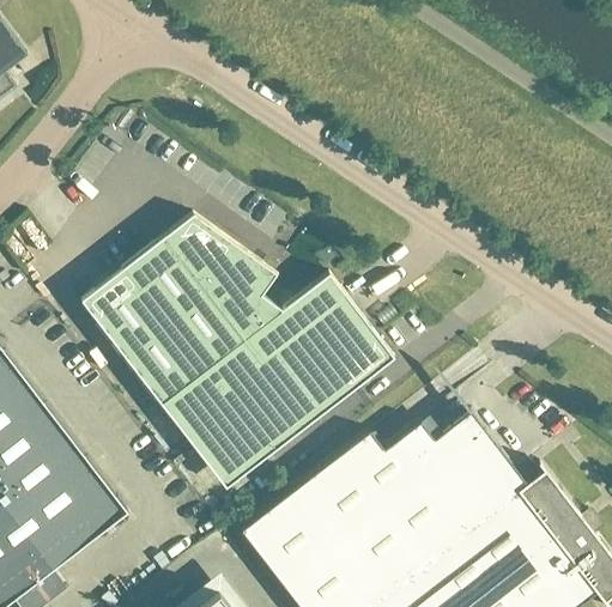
[(0,102),(17,90),(4,72),(28,54),(0,17),(0,102)]
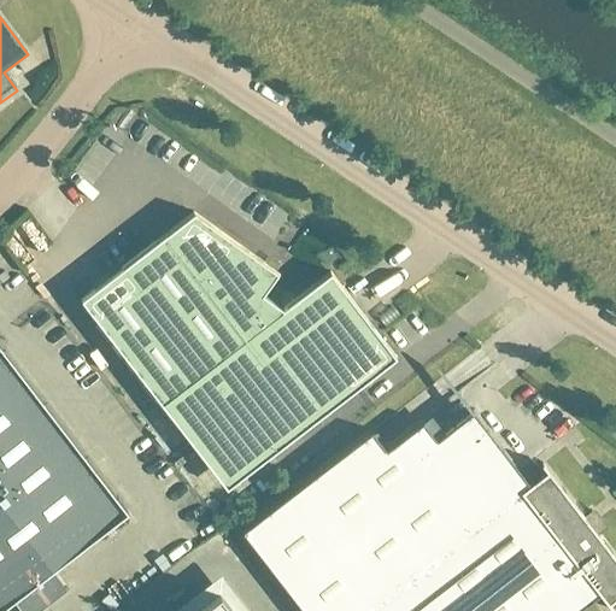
[(271,287),(279,277),(265,266),(194,217),(82,304),(168,415),(169,413),(164,407),(206,375),(270,457),(265,460),(267,462),(397,362),(332,276),(283,313),(264,299),(271,287)]
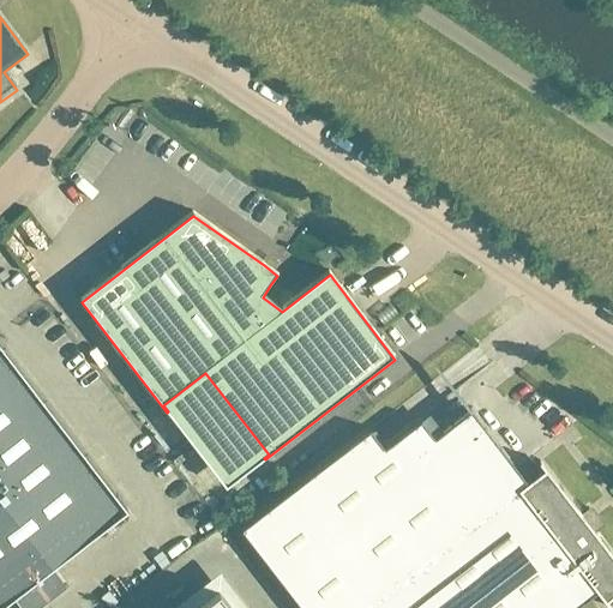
[(8,607),(16,602),(19,607),(46,607),(67,591),(53,573),(130,515),(0,347),(0,607),(8,607)]
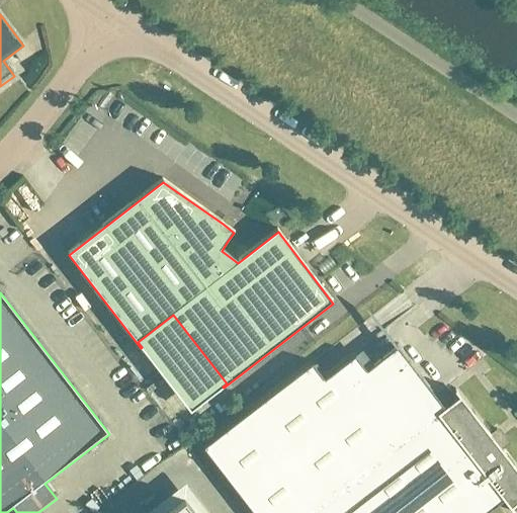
[(516,471),(503,452),(498,445),(504,441),(498,433),(491,437),(456,392),(455,393),(459,399),(445,410),(398,348),(367,372),(355,357),(355,356),(325,380),(314,366),(313,365),(203,449),(252,512),(491,512),(504,502),(512,512),(514,512),(512,509),(516,505),(516,471)]
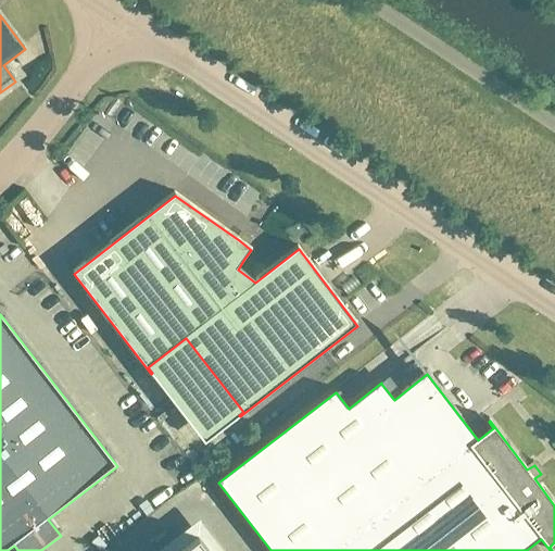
[(147,504),(140,510),(148,520),(154,514),(147,504)]
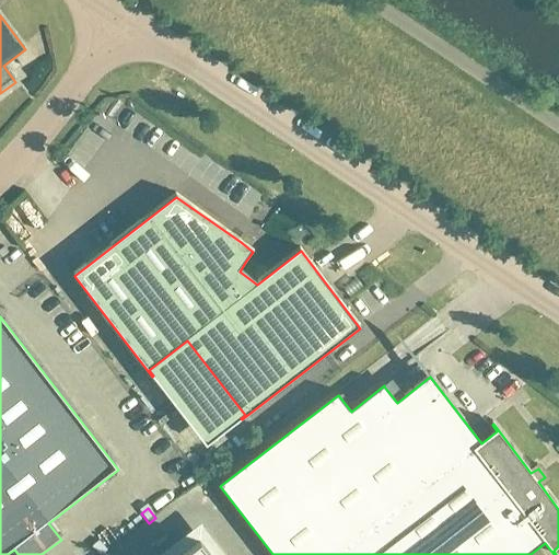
[(209,554),(199,542),(182,554),(209,554)]
